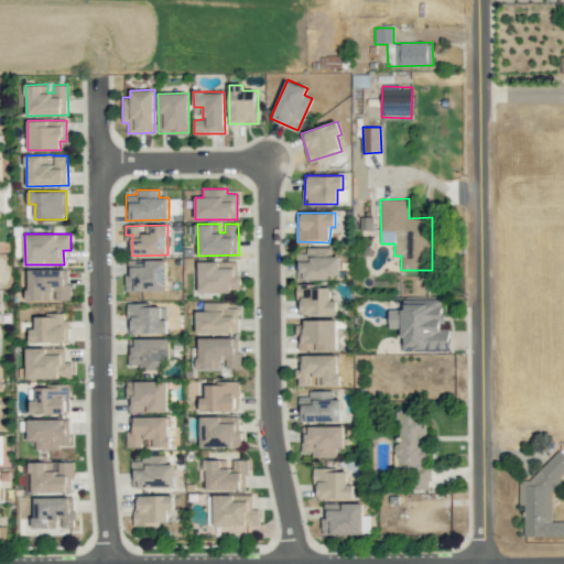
[(332,247),(306,248),(306,253),(295,253),(296,280),(339,279),(338,256),(332,256),(332,247)]
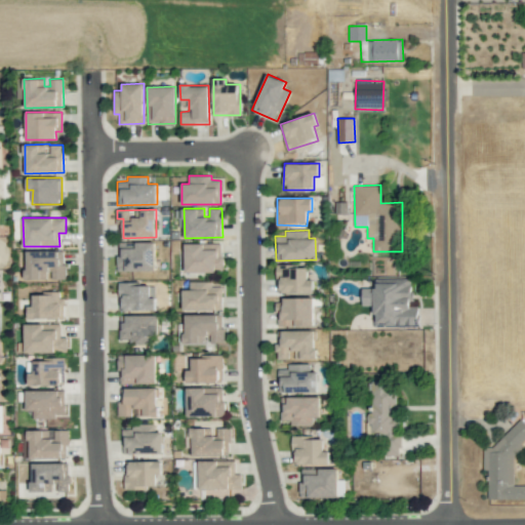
[(155,242),(121,242),(121,256),(117,256),(117,272),(155,271),(155,242)]
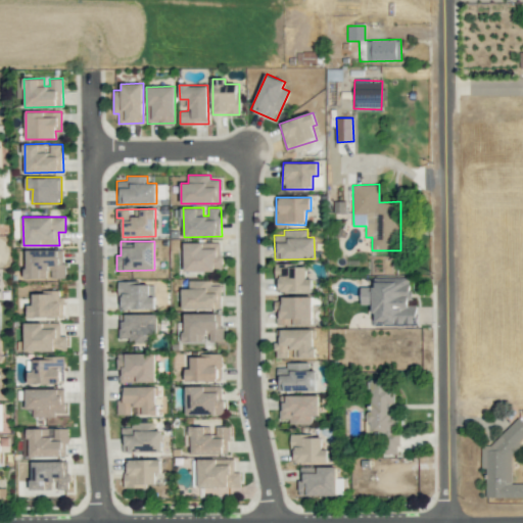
[(184,243),(185,272),(222,271),(222,242),(184,243)]
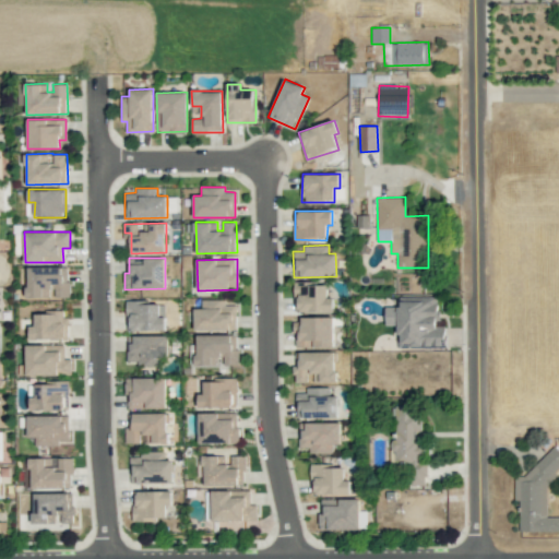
[(27,268),(28,298),(52,297),(69,297),(69,266),(27,268)]
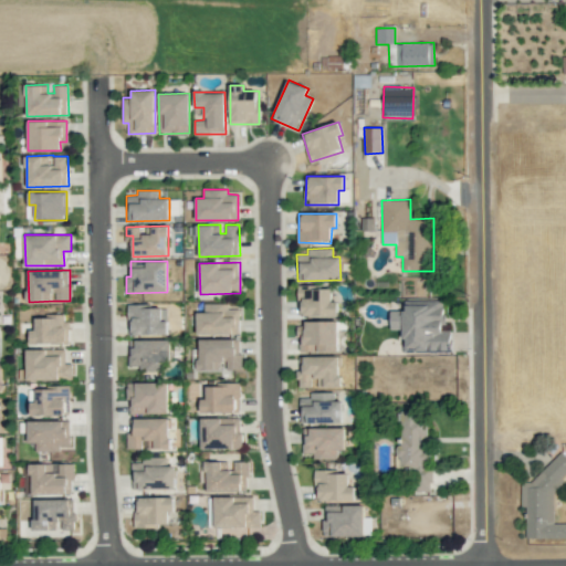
[(300,315),(338,315),(338,301),(332,301),(331,286),(300,286),(300,315)]
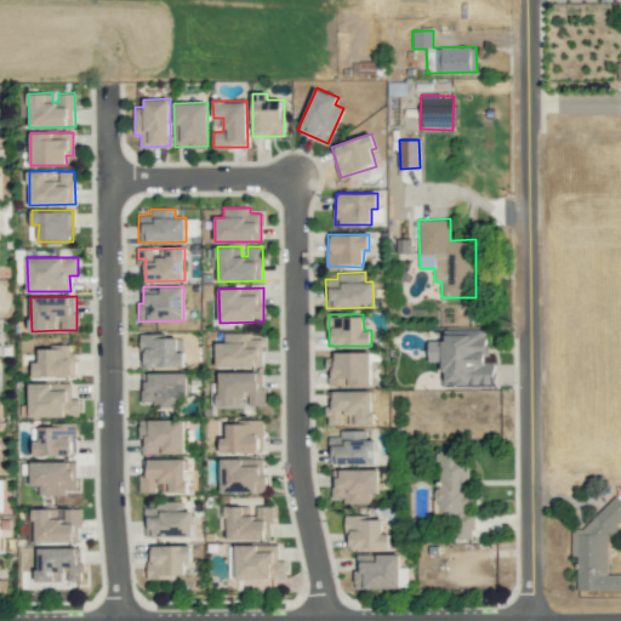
[(485,329),(444,329),(444,340),(428,341),(429,362),(442,362),(442,386),(495,385),(495,362),(486,362),(485,329)]
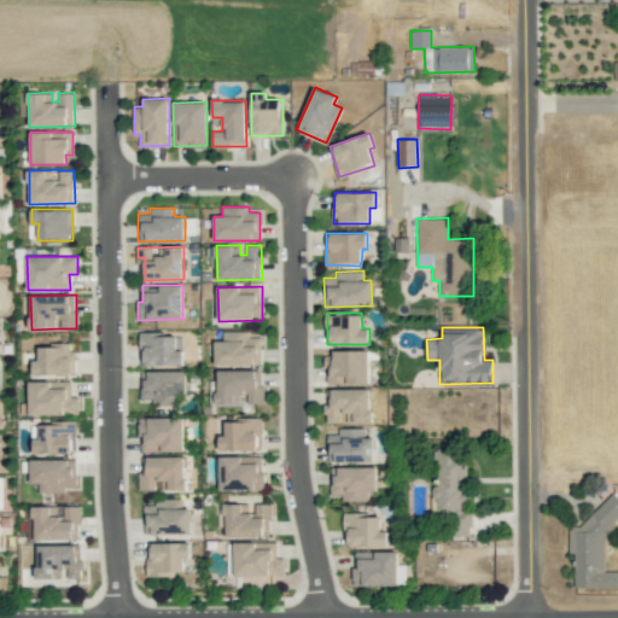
[(215,340),(216,366),(261,365),(261,337),(250,337),(250,331),(223,332),(223,340),(215,340)]
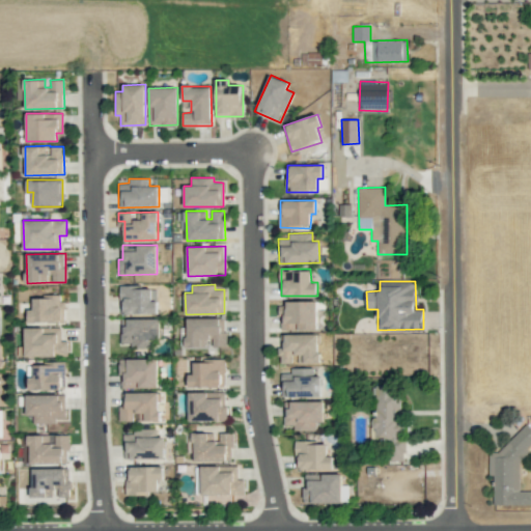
[(122,314),(158,313),(157,286),(121,287),(122,314)]
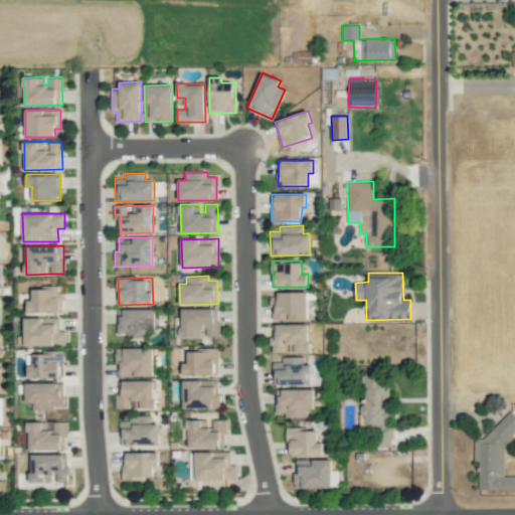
[(61,287),(32,287),(32,300),(27,300),(28,313),(61,313),(61,287)]
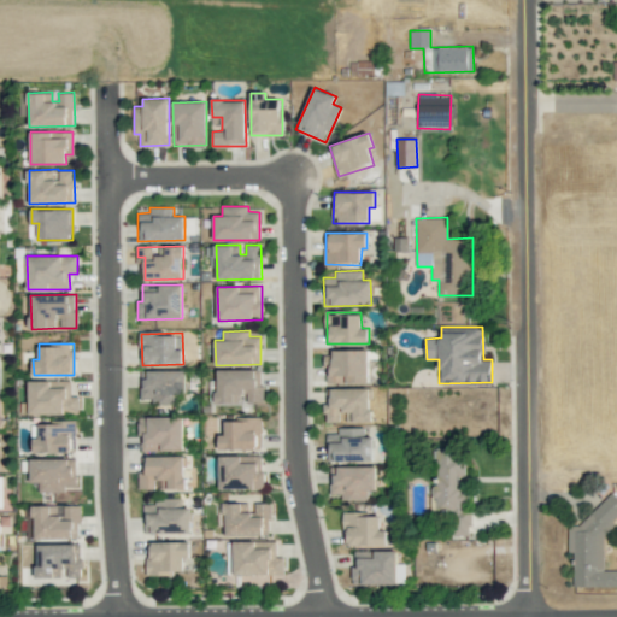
[(368,383),(369,351),(325,350),(325,382),(368,383)]
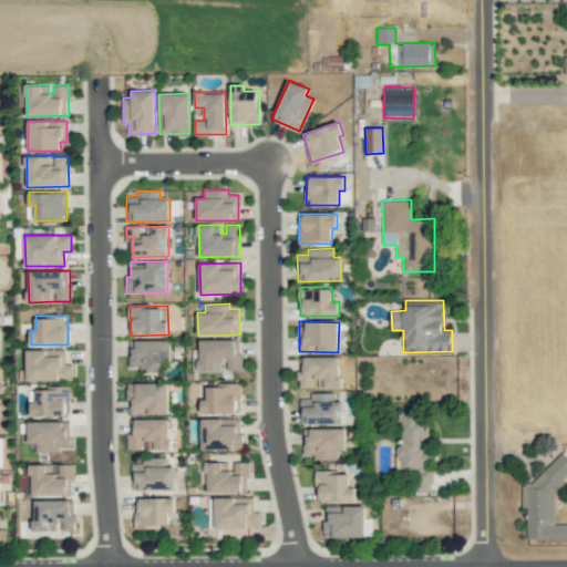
[(224,371),(241,370),(241,339),(199,340),(200,353),(195,353),(195,371),(224,371)]
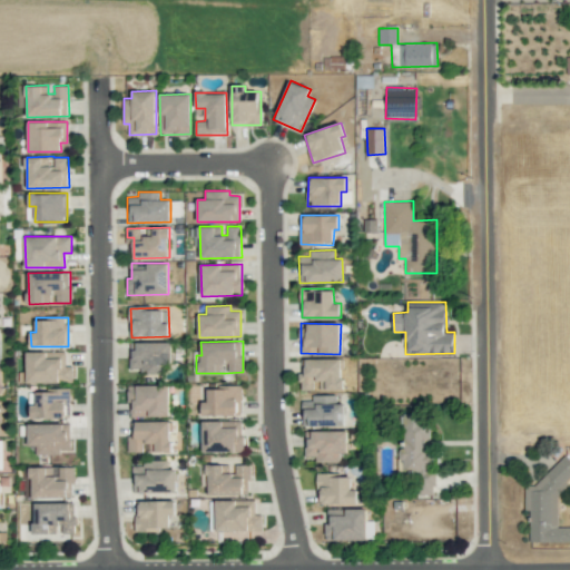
[(130,369),(143,367),(143,377),(163,377),(163,364),(173,363),(172,342),(136,343),(137,352),(129,352),(130,369)]
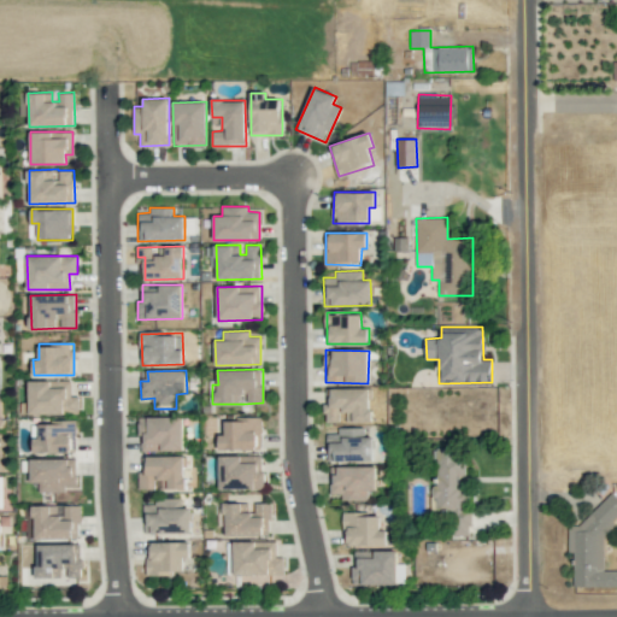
[(29,413),(78,415),(78,395),(71,395),(71,380),(29,380),(29,413)]
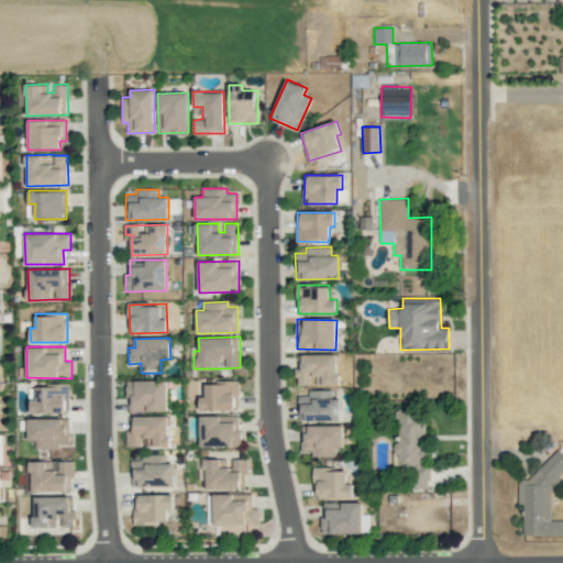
[(339,385),(339,354),(300,354),(300,368),(297,368),(297,385),(310,385),(310,376),(317,376),(317,385),(339,385)]
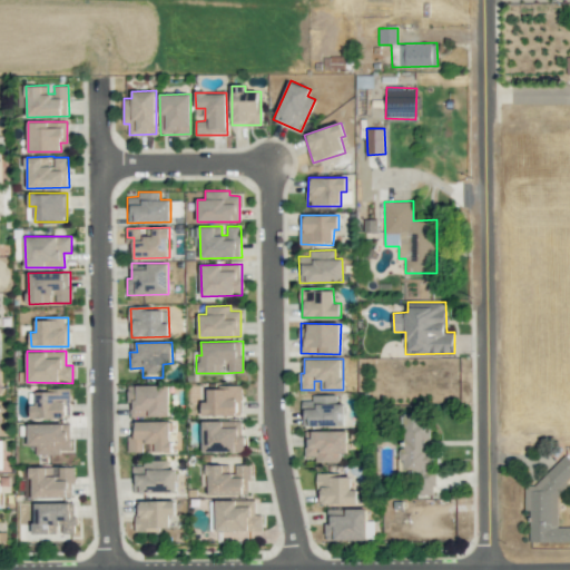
[(169,385),(129,385),(129,416),(170,416),(169,385)]
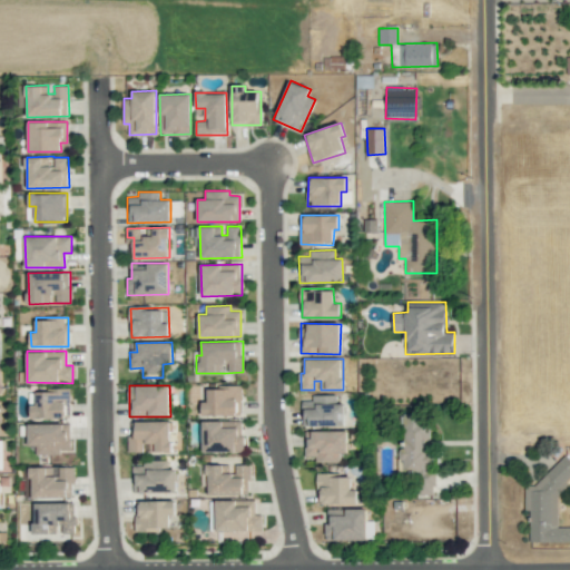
[(241,387),(208,387),(208,401),(203,402),(203,416),(242,415),(241,387)]
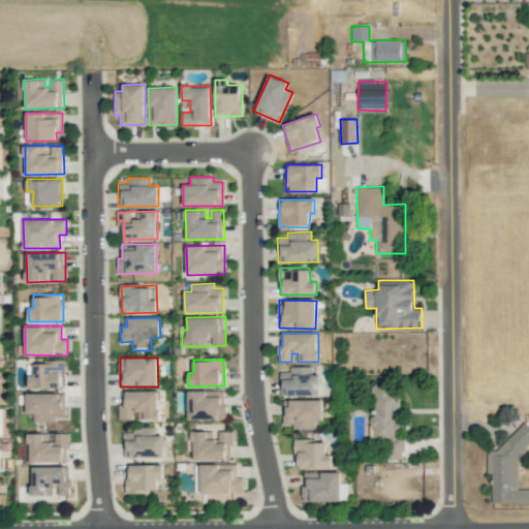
[(320,395),(319,374),(312,375),(312,366),(289,367),(289,371),(280,371),(280,396),(320,395)]
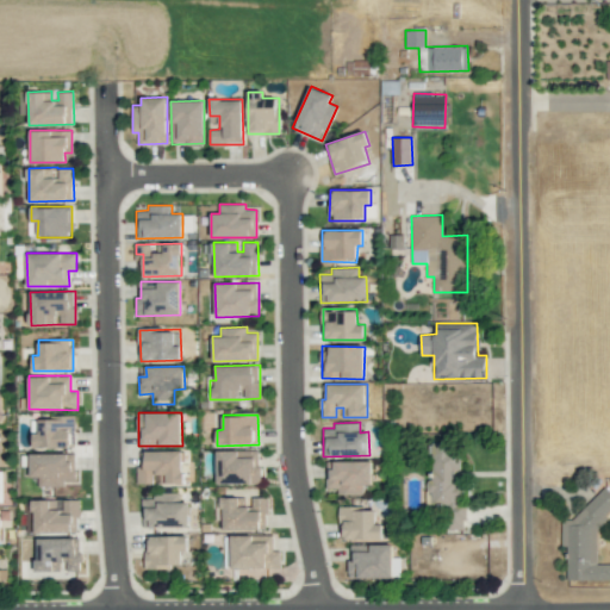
[(431,442),(431,480),(427,480),(427,503),(443,503),(443,529),(460,529),(461,442),(431,442)]
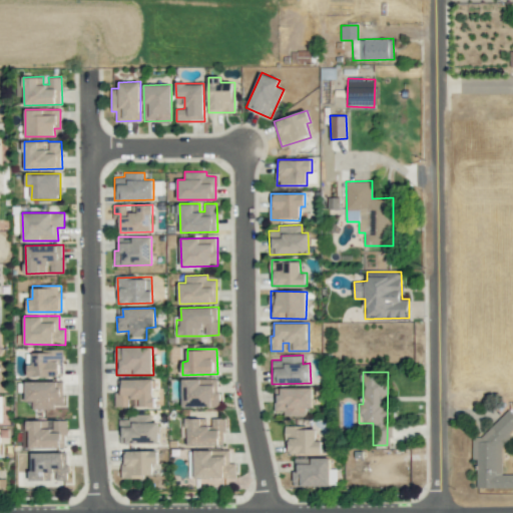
[(115,407),(155,407),(155,380),(122,379),(122,393),(115,393),(115,407)]
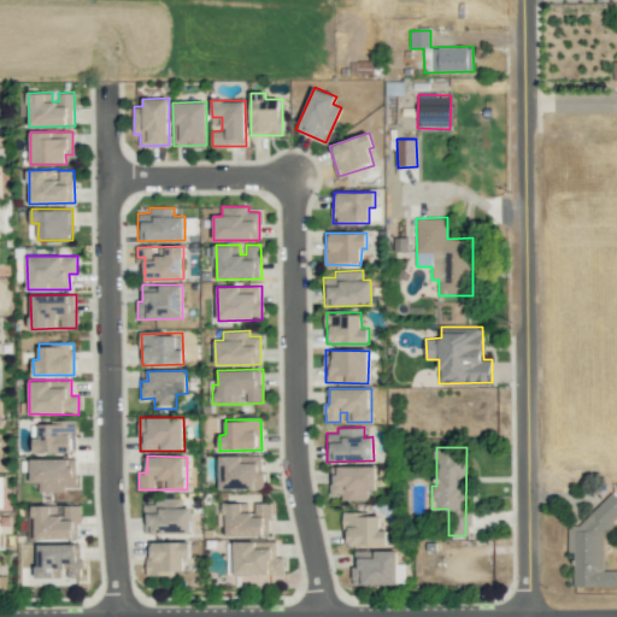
[(219,489),(263,488),(262,456),(219,456),(219,489)]
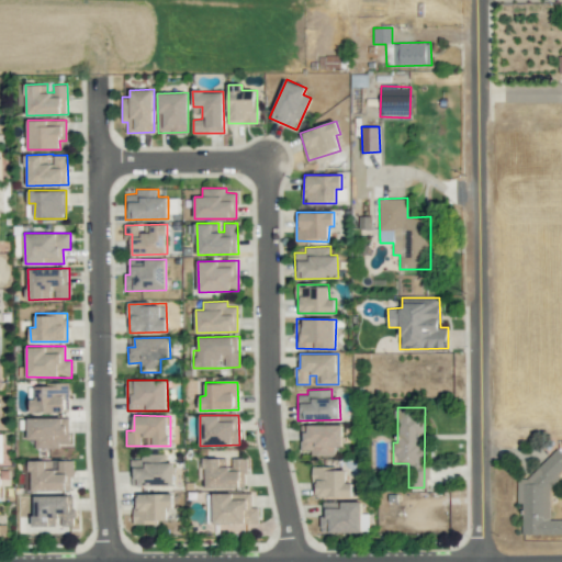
[(29,418),(29,440),(35,440),(35,448),(59,448),(59,442),(69,442),(69,417),(29,418)]
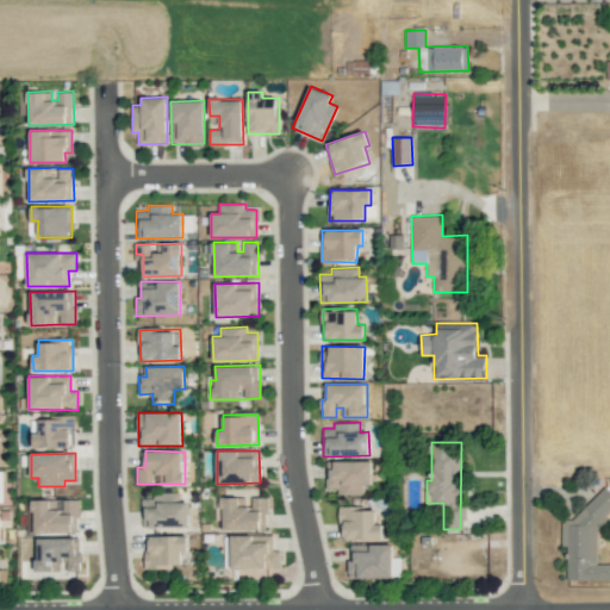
[(328,489),(338,489),(338,495),(363,495),(363,485),(372,485),(372,461),(328,461),(328,489)]
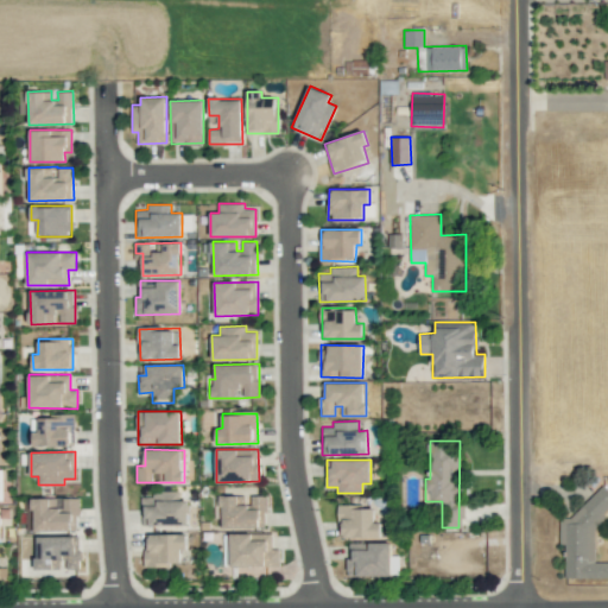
[(607,577),(607,562),(601,562),(601,487),(589,487),(589,517),(559,517),(559,544),(565,544),(564,577),(607,577)]
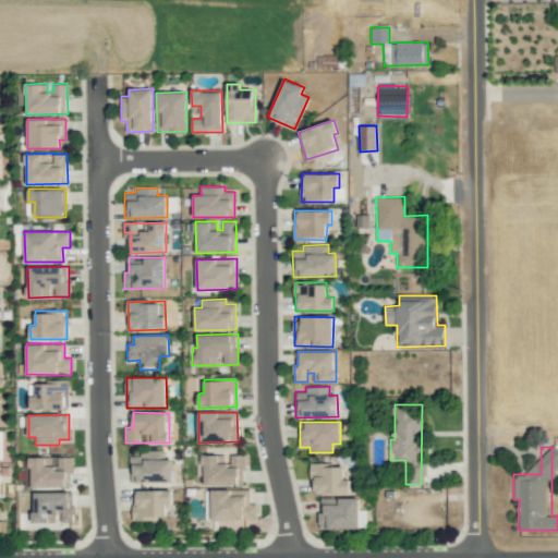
[(166,451),(140,451),(140,456),(130,456),(130,483),(173,482),(173,459),(166,459),(166,451)]
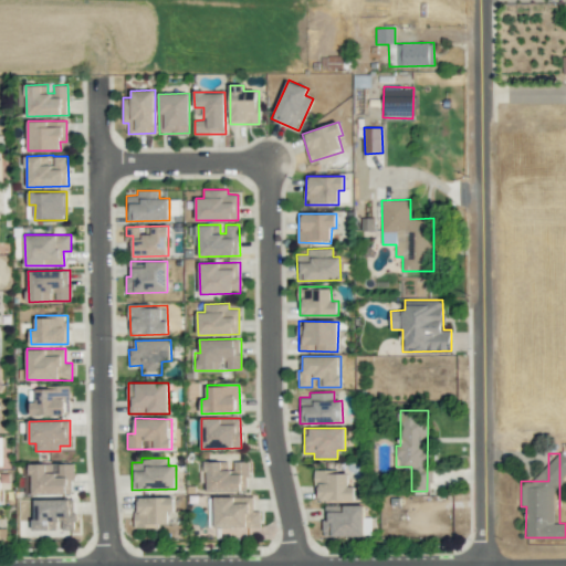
[(208,492),(248,491),(248,461),(234,461),(234,470),(227,470),(227,461),(200,461),(201,482),(207,482),(208,492)]
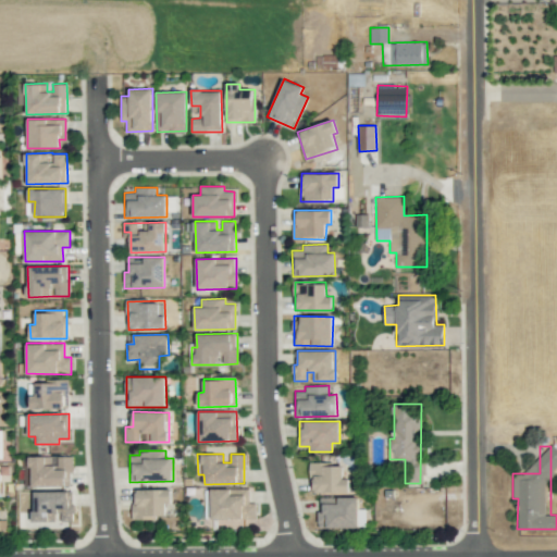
[(71,486),(72,457),(32,456),(31,485),(71,486)]
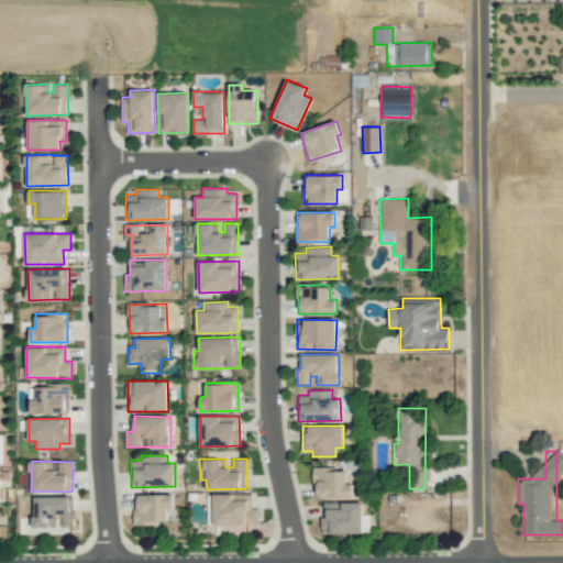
[(348,468),(315,468),(313,497),(353,498),(353,483),(348,483),(348,468)]
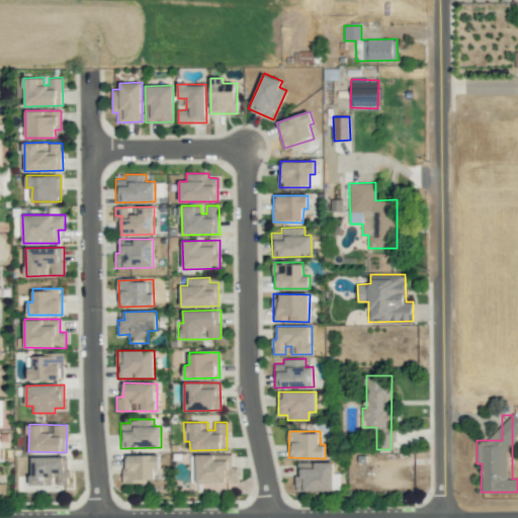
[(232,454),(193,454),(192,483),(238,483),(238,467),(232,467),(232,454)]
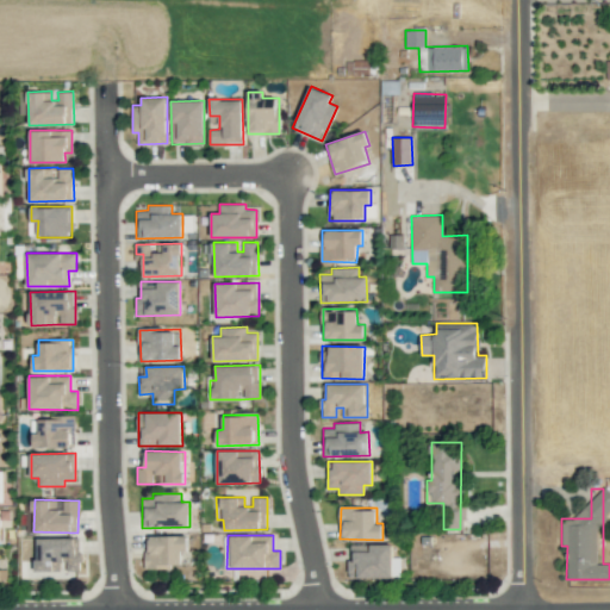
[(187,536),(147,536),(147,567),(182,567),(182,551),(187,551),(187,536)]
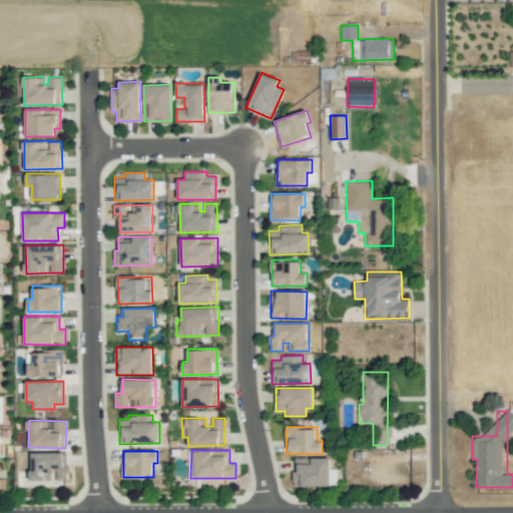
[(66,452),(30,453),(30,480),(66,480),(66,452)]
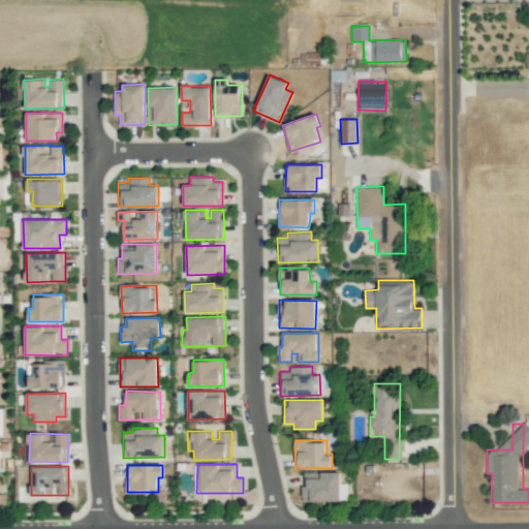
[(340,471),(302,472),(303,501),(346,500),(346,484),(341,484),(340,471)]
